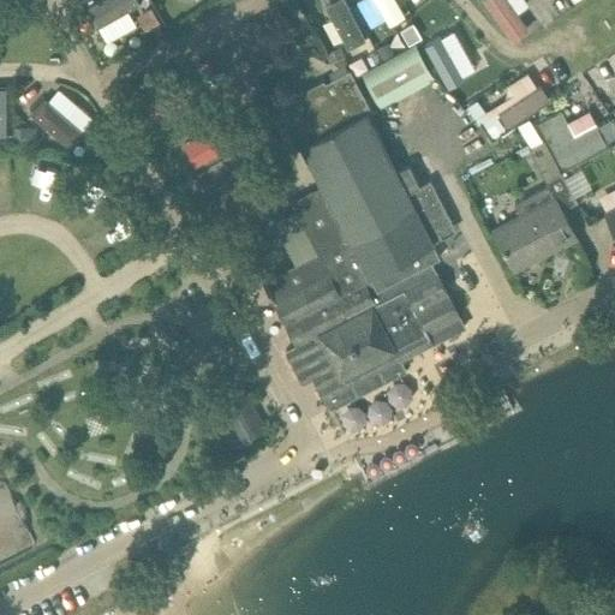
[(94,0),(84,5),(103,43),(155,19),(145,0),(94,0)]
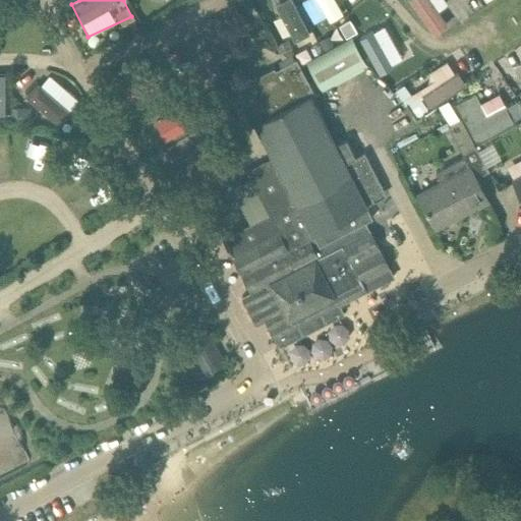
[(292,41),(309,32),(293,0),(279,0),(273,3),(292,41)]
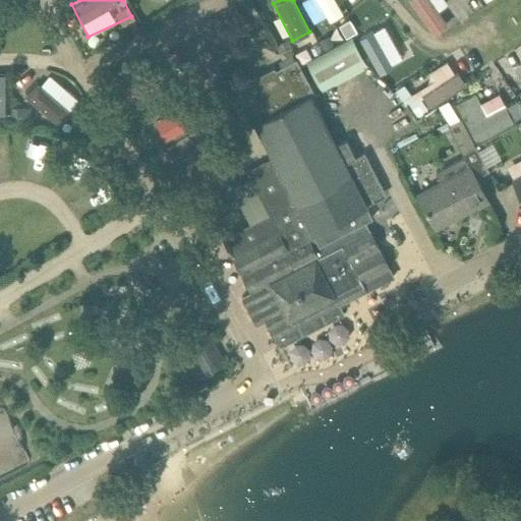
[(305,0),(303,1),(314,25),(341,13),(335,0),(305,0)]
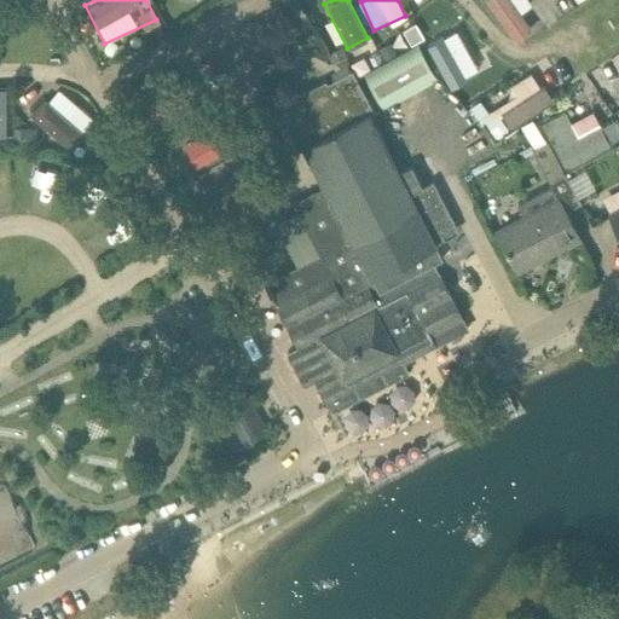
[(515,7),(526,0),(482,0),(510,41),(528,28),(515,7)]
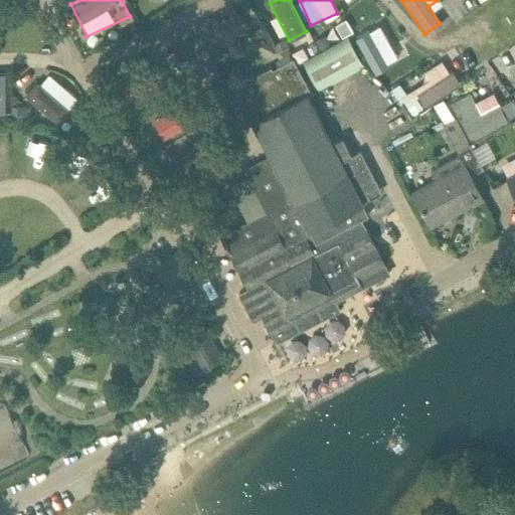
[(385,59),(394,54),(383,30),(371,35),(369,29),(357,35),(373,71),(387,65),(385,59)]
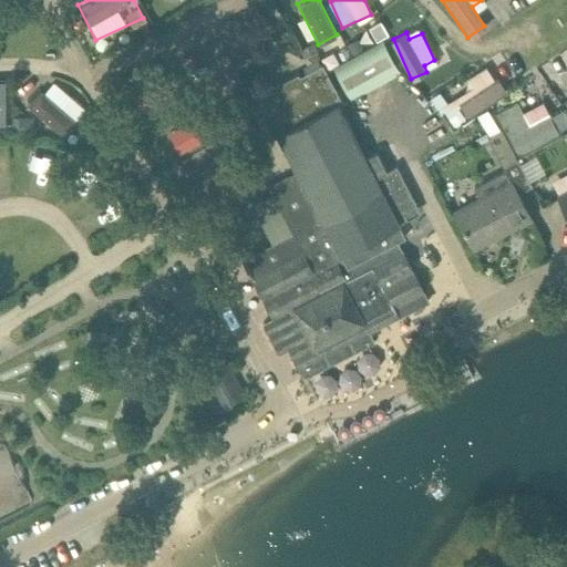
[(383,40),(333,69),(351,99),(401,71),(383,40)]
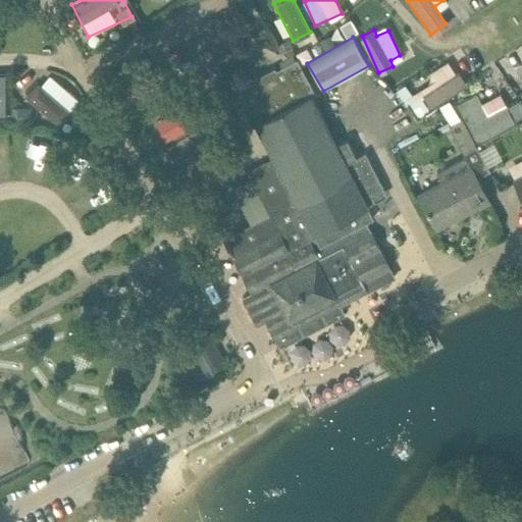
[(368,197),(384,189),(366,152),(357,157),(348,139),(336,145),(311,95),(315,93),(297,59),(296,60),(293,54),(278,61),(281,67),(276,69),(275,67),(254,79),(256,82),(235,93),(252,125),(256,123),(273,158),(247,171),(250,177),(231,187),(251,224),(223,238),(252,292),(243,297),(257,325),(266,320),(279,346),(343,313),(338,306),(395,277),(366,222),(373,218),(367,205),(372,203),(368,197)]
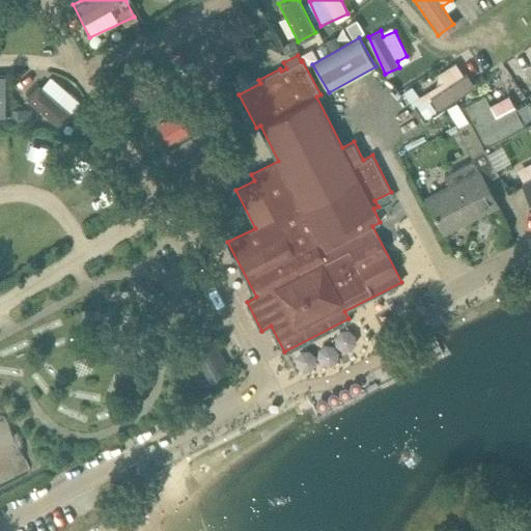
[(422,119),(474,87),(455,58),(404,90),(422,119)]
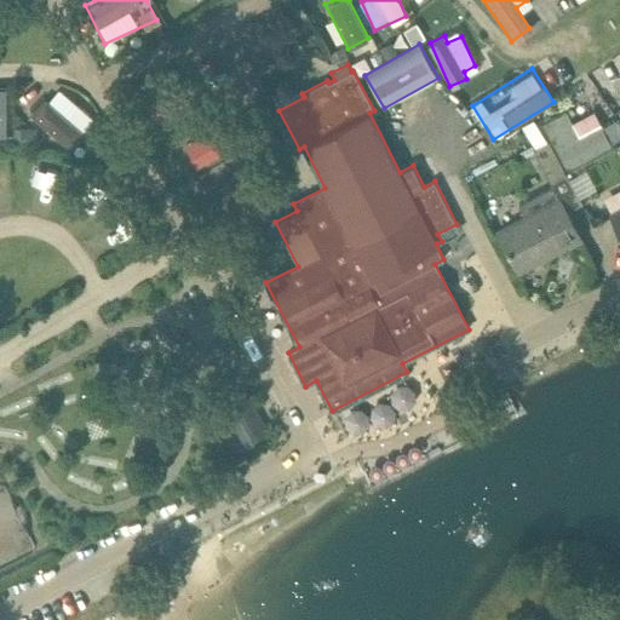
[(135,92),(136,118),(172,115),(171,91),(135,92)]
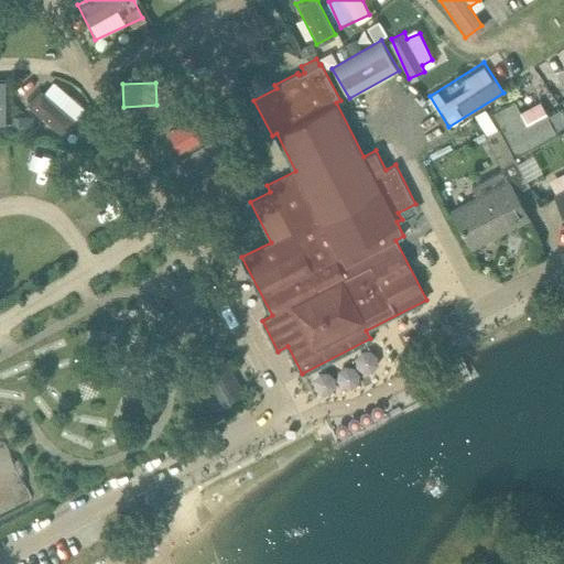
[(514,100),(494,111),(516,153),(556,131),(555,130),(563,123),(563,115),(561,108),(548,115),(541,100),(520,111),(514,100)]
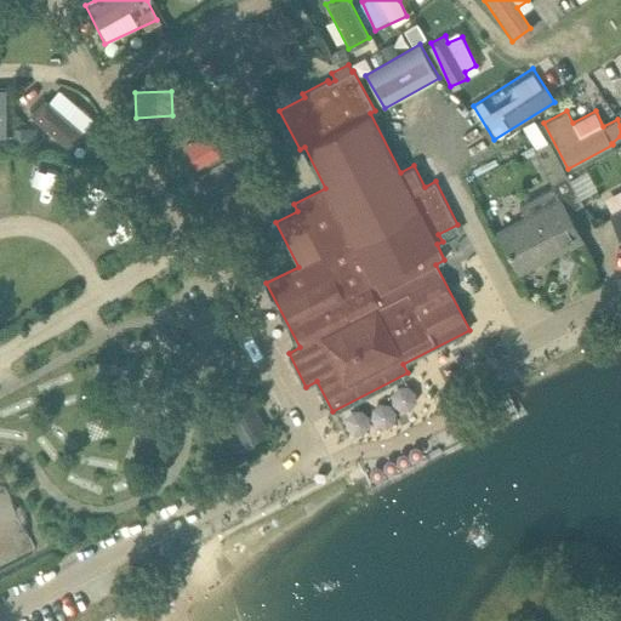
[(455,157),(490,137),(484,125),(449,144),(455,157)]
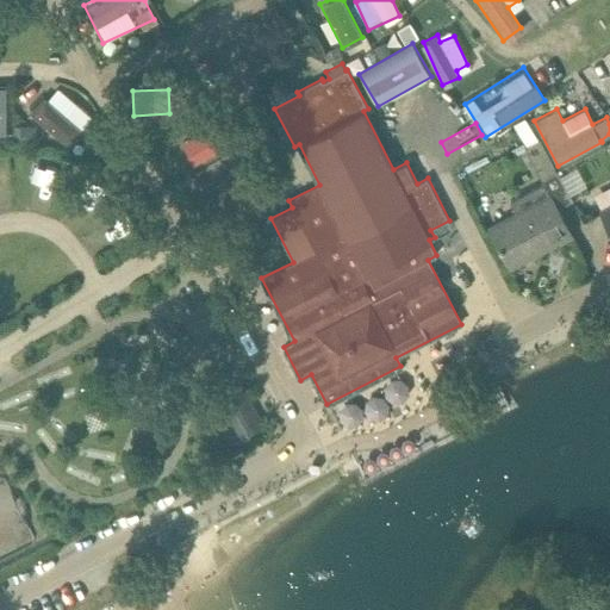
[(524,147),(541,180),(556,172),(540,139),(524,147)]
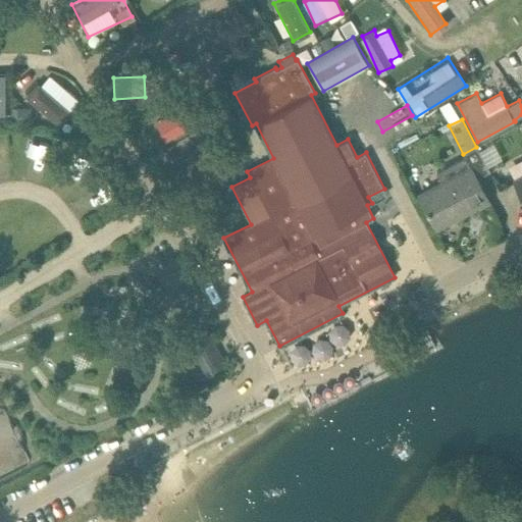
[(488,201),(479,183),(471,167),(465,157),(436,171),(442,183),(419,195),(425,206),(434,224),(460,211),(462,215),(488,201)]
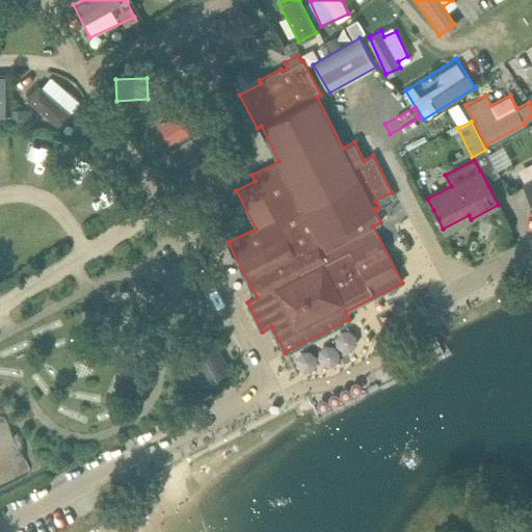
[(531,176),(524,181),(522,182),(531,200),(531,176)]
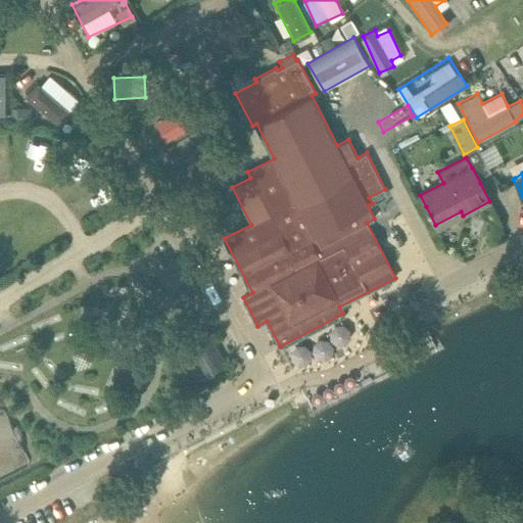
[(208,330),(182,343),(199,380),(226,367),(208,330)]
